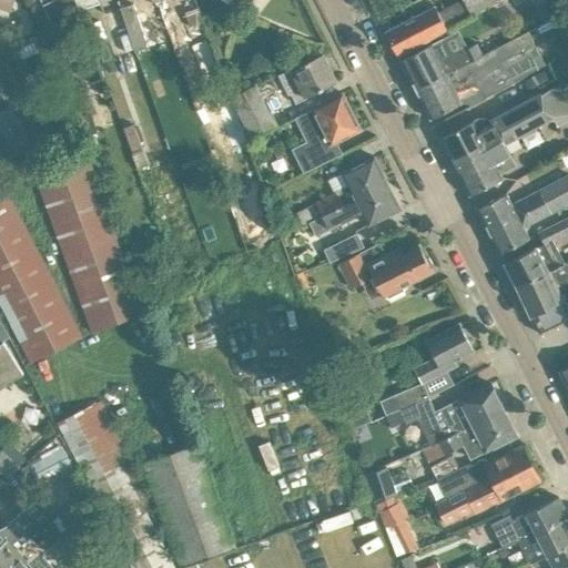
[(57,0),(44,7),(53,24),(67,18),(79,12),(81,11),(78,0),(57,0)]
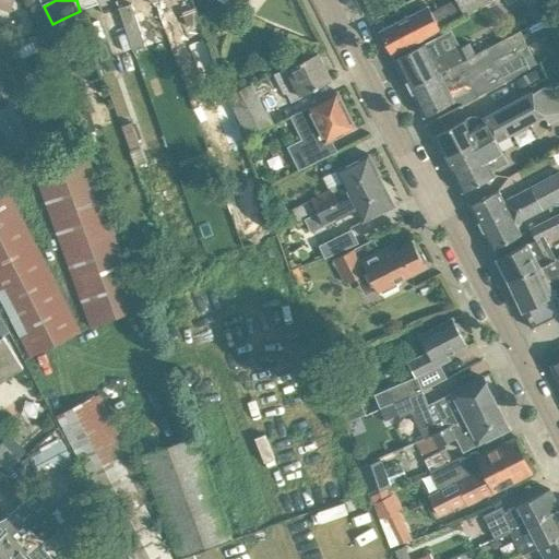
[(193,0),(176,0),(186,26),(201,21),(199,14),(193,0)]
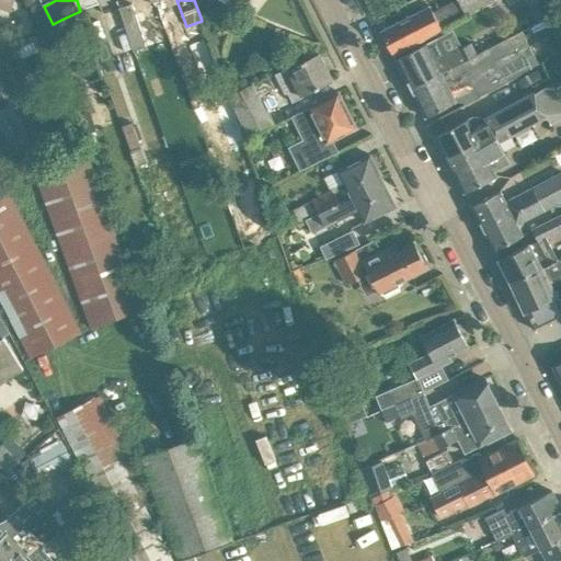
[(456,0),(433,12),(430,6),(381,31),(392,54),(421,39),(421,38),(466,14),(458,0),(456,0)]
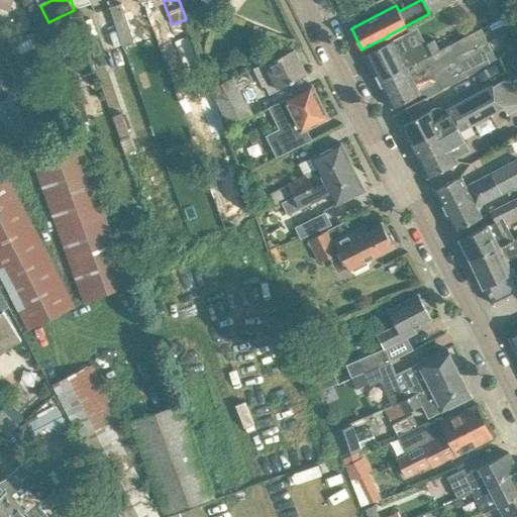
[(422,0),(429,13),(453,0),(422,0)]
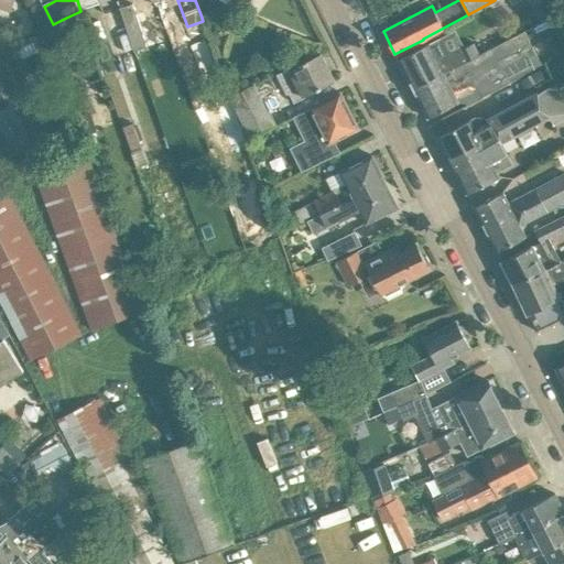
[(134,51),(145,46),(132,3),(118,8),(132,53),(136,52),(134,51)]
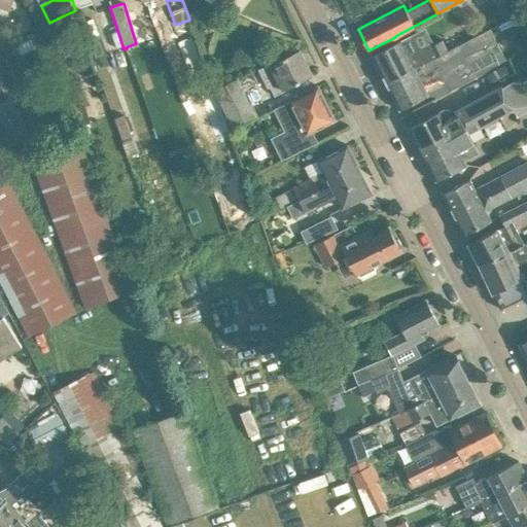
[(110,7),(99,11),(117,66),(130,62),(126,50),(127,49),(127,48),(124,49),(110,7)]
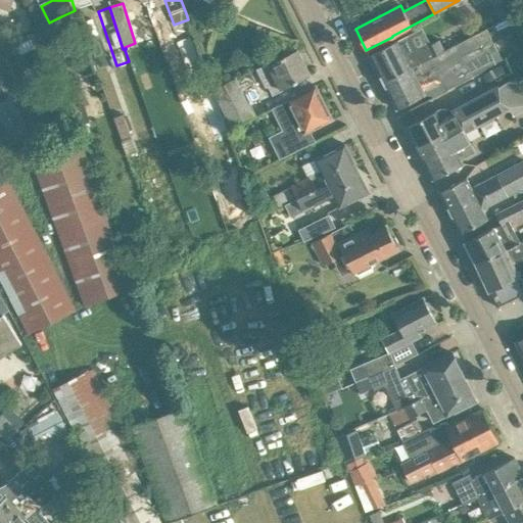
[(188,19),(192,35),(200,53),(206,51),(202,40),(204,40),(200,31),(206,28),(199,8),(186,13),(188,19)]
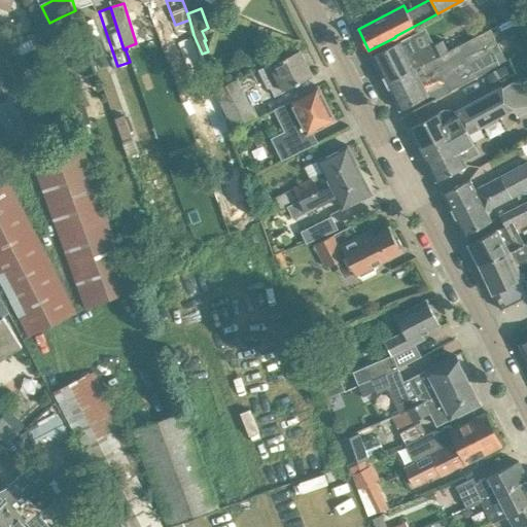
[(450,89),(472,75),(505,58),(489,28),(448,49),(448,50),(432,58),(413,68),(386,83),(399,110),(427,96),(433,100),(437,98),(437,97),(451,90),(450,89)]
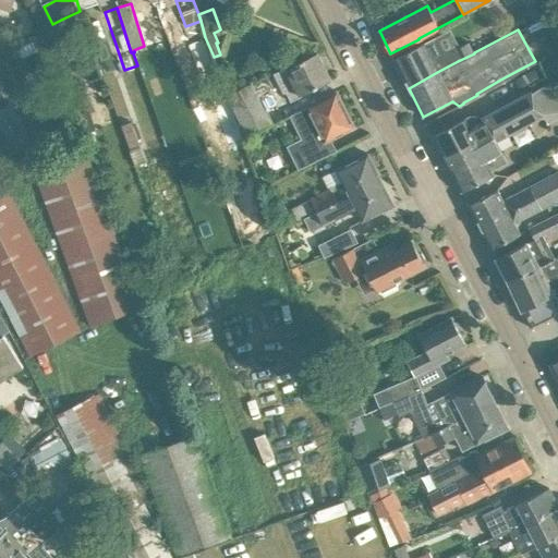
[(422,44),(393,58),(409,88),(437,72),(458,61),(474,53),(474,52),(469,41),(452,50),(439,57),(437,51),(428,56),(422,44)]
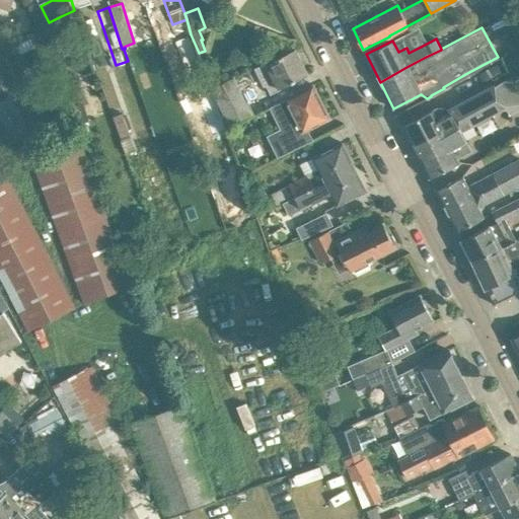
[(295,49),(256,68),(269,92),(278,87),(279,88),(308,74),(295,49)]
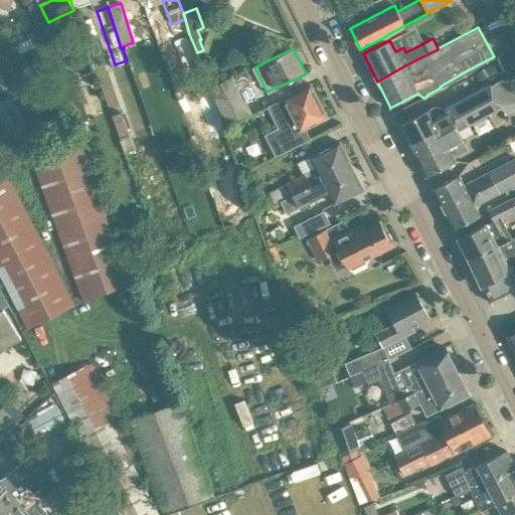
[(132,65),(109,74),(130,126),(153,117),(132,65)]
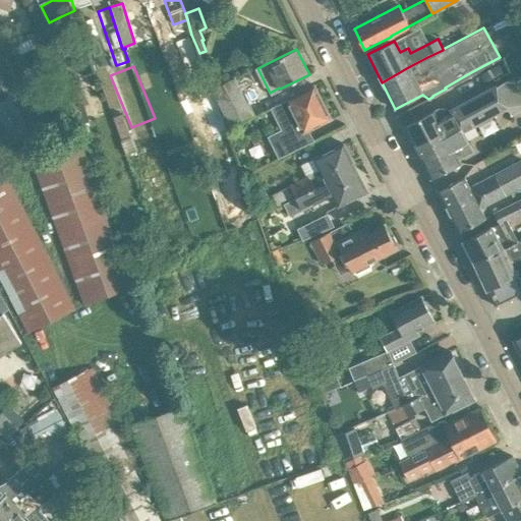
[(496,87),(506,109),(510,115),(520,109),(520,85),(515,75),(496,87)]
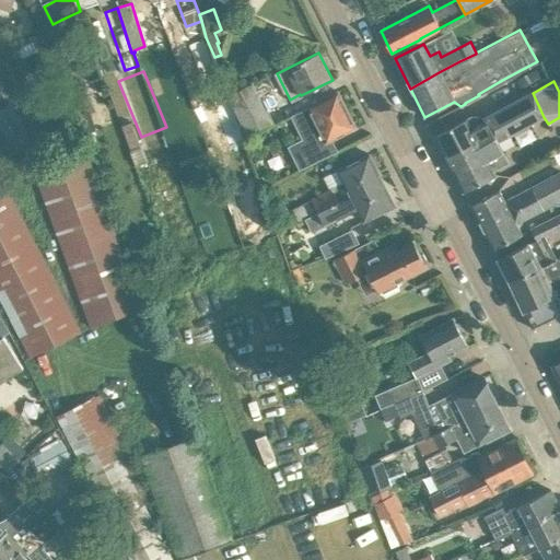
[(226,95),(231,105),(247,137),(275,124),(263,98),(261,98),(253,82),(226,95)]
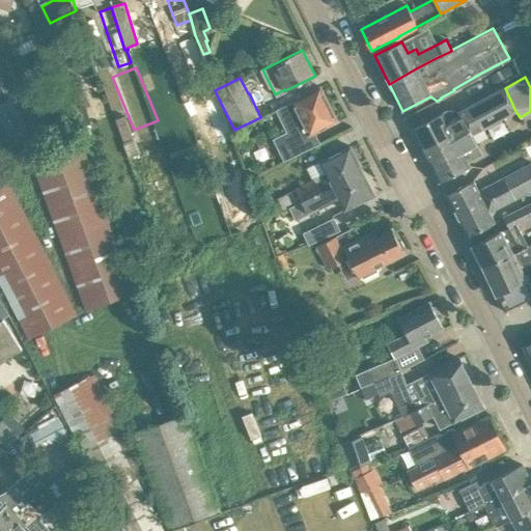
[(314,132),(337,120),(320,86),(288,103),(276,110),(286,132),(273,139),(284,161),(320,143),(314,132)]
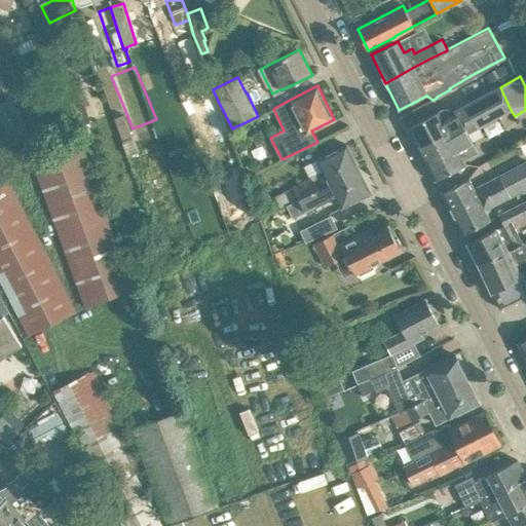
[(414,123),(408,127),(416,144),(420,153),(463,129),(465,134),(467,133),(511,110),(500,87),(456,110),(450,108),(442,108),(438,110),(439,111),(414,123)]
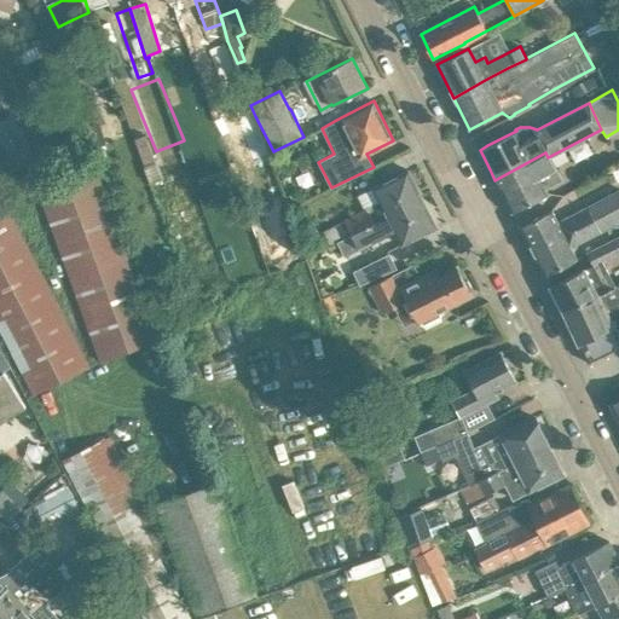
[(243,109),(260,158),(270,156),(255,116),(250,105),(243,109)]
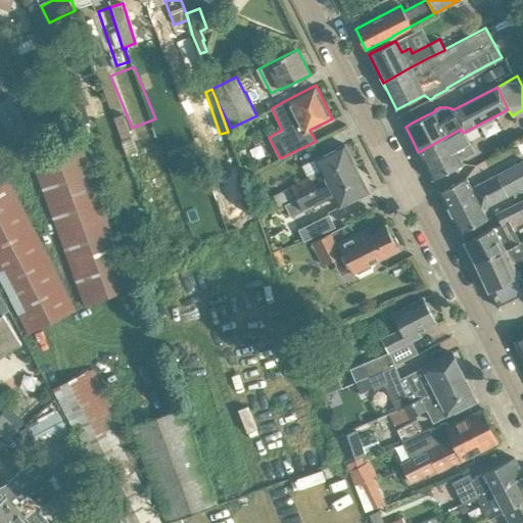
[(58,102),(55,107),(57,112),(62,115),(68,113),(70,108),(68,103),(63,100),(58,102)]
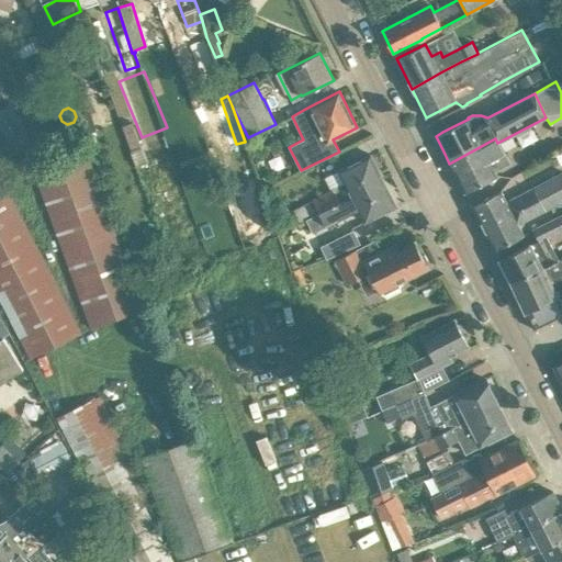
[(33,148),(18,117),(0,125),(0,132),(13,159),(33,148)]
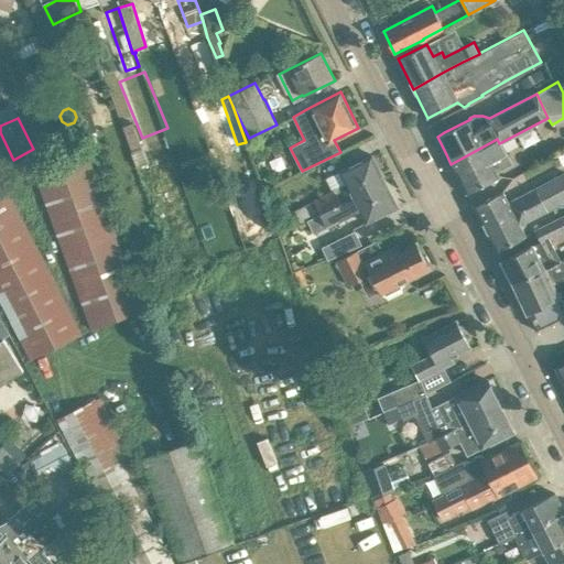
[(506,152),(501,142),(499,143),(497,139),(451,164),(466,194),(499,176),(490,160),(506,152)]
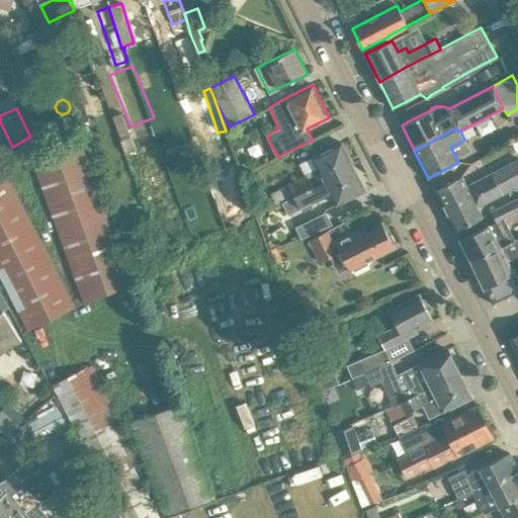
[(517,171),(517,136),(510,141),(517,157),(465,184),(461,175),(434,189),(445,210),(517,171)]
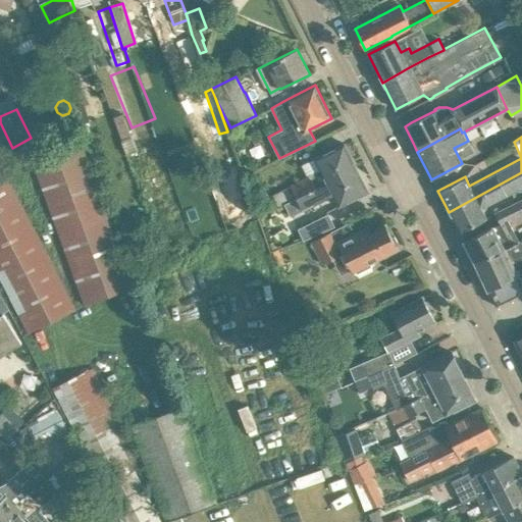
[(257,216),(296,197),(357,168),(344,143),(313,158),(318,169),(308,174),(308,175),(271,194),(274,201),(255,210),(257,216)]
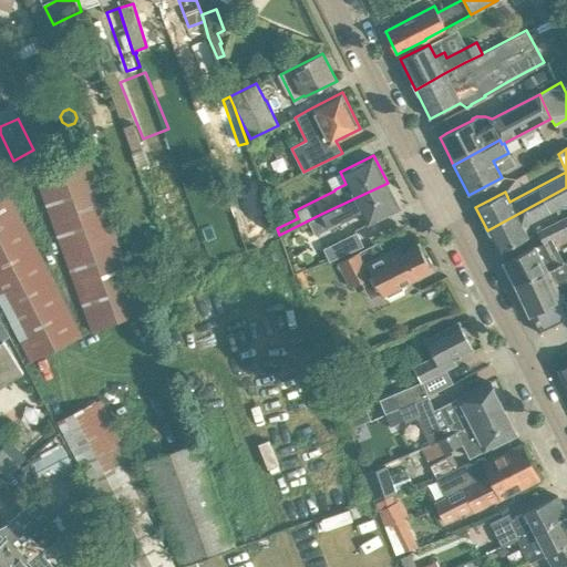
[(90,158),(35,178),(91,331),(145,310),(90,158)]
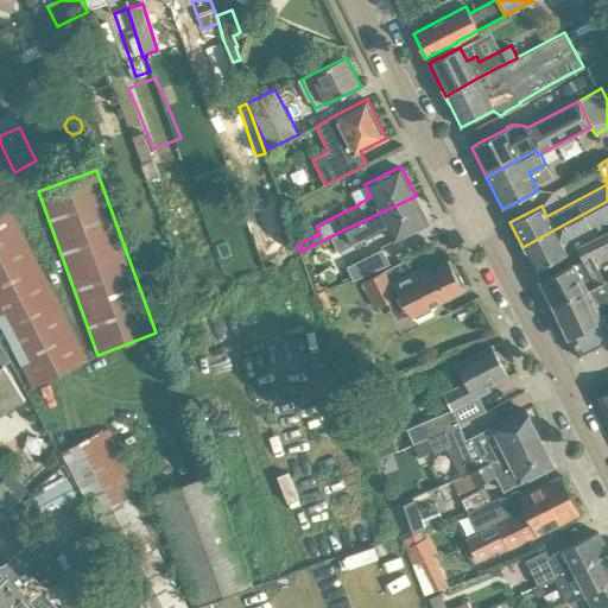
[(394,241),(429,223),(416,196),(344,229),(353,245),(387,227),(394,241)]
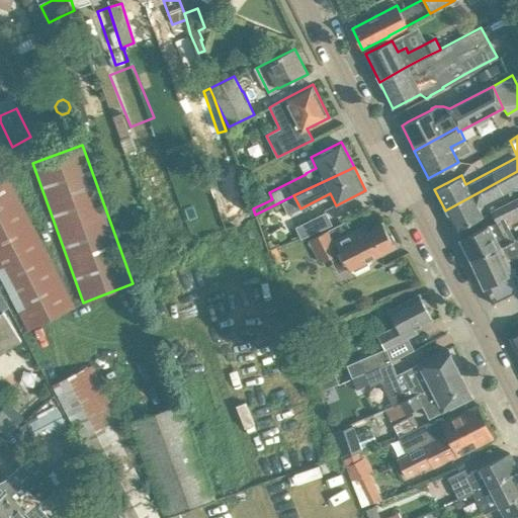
[(502,194),(517,185),(517,171),(445,210),(455,231),(483,217),(478,207),(503,195),(502,194)]
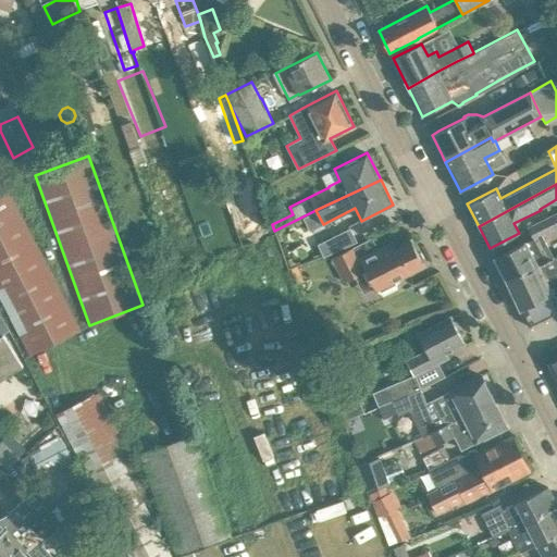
[(81,330),(8,188),(0,190),(0,298),(29,356),(81,330)]
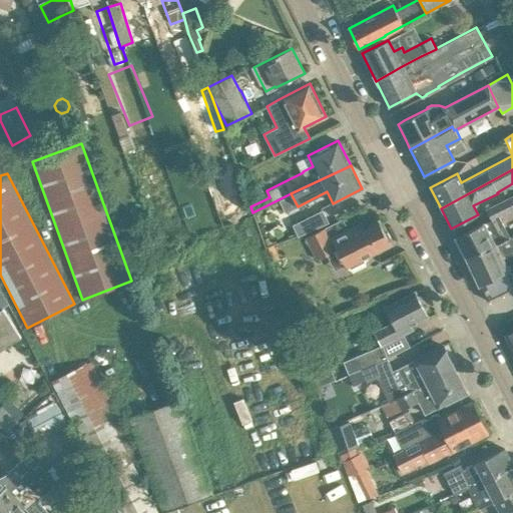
[(239,179),(225,182),(230,214),(245,211),(239,179)]
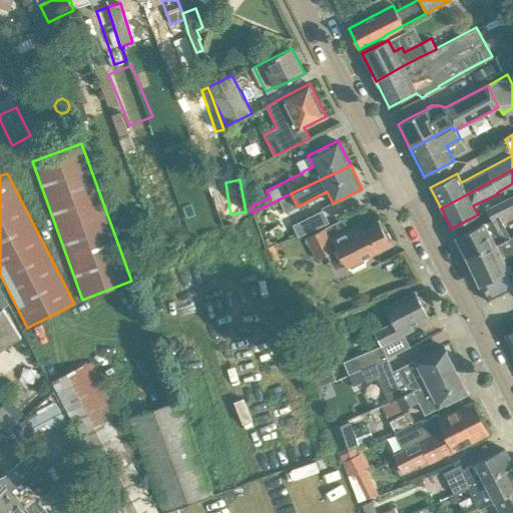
[(512,236),(512,234),(510,236),(500,216),(512,209),(512,193),(485,208),(490,219),(484,222),(456,237),(467,259),(496,243),(497,244),(512,236)]
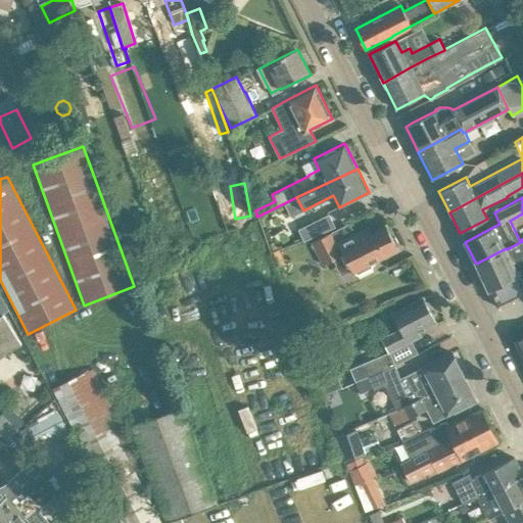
[(304,242),(335,227),(329,214),(298,230),(304,242)]
